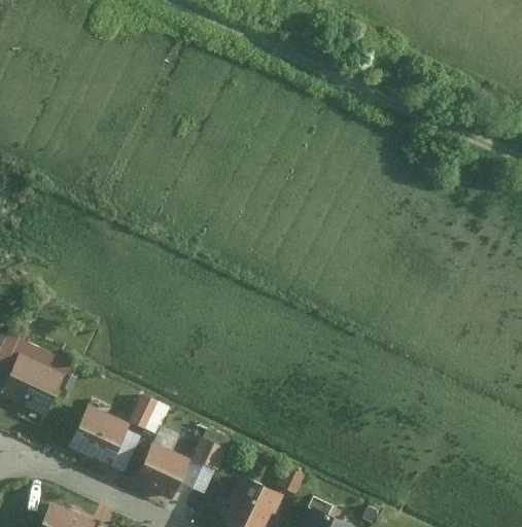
[(20,355),(2,395),(25,405),(22,413),(49,424),(70,377),(20,355)]
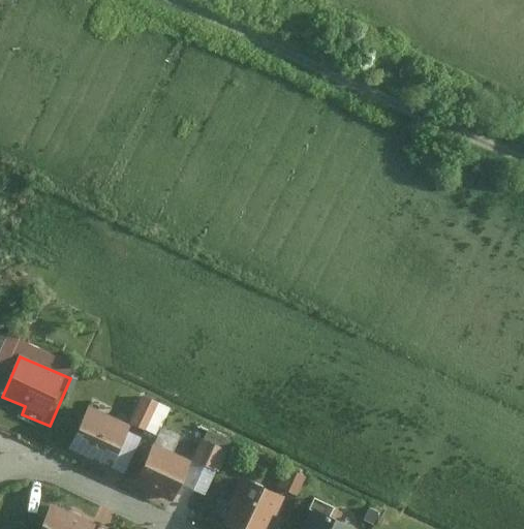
[(170,432),(182,403),(153,391),(142,419),(170,432)]
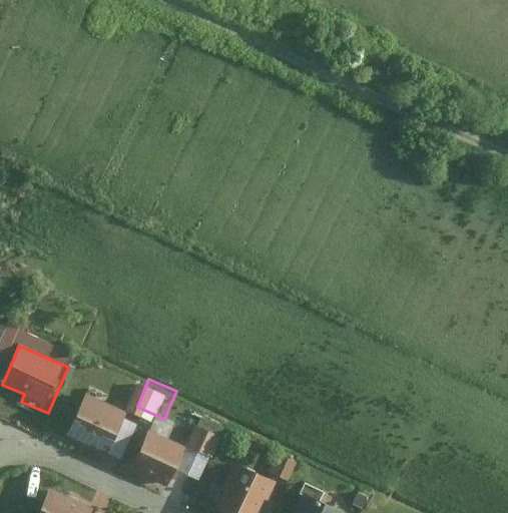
[(86,394),(66,441),(106,458),(126,411),(86,394)]
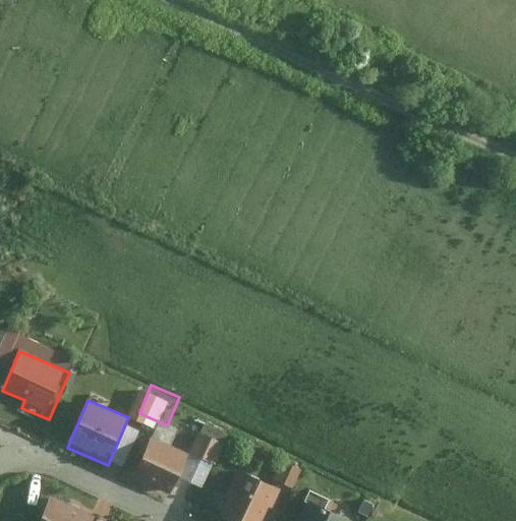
[(153,437),(133,476),(169,494),(188,455),(153,437)]
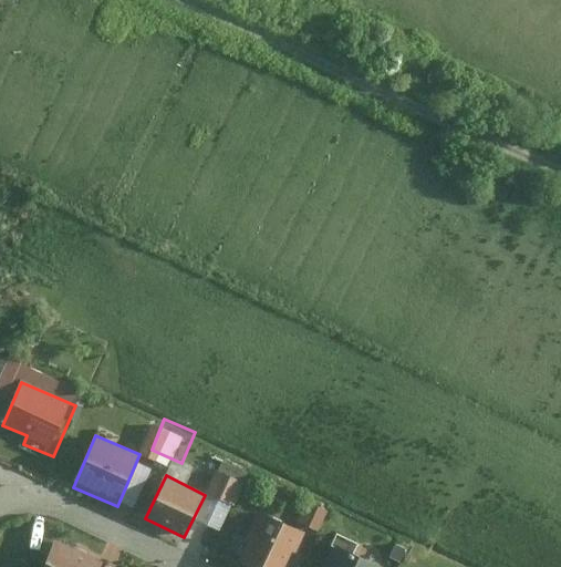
[(332,526),(338,504),(314,498),(309,521),(332,526)]
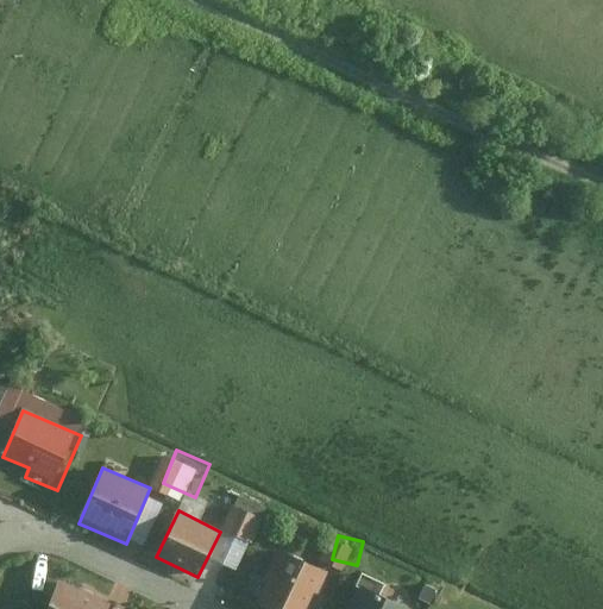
[(284,552),(263,601),(282,608),(305,608),(322,569),(284,552)]
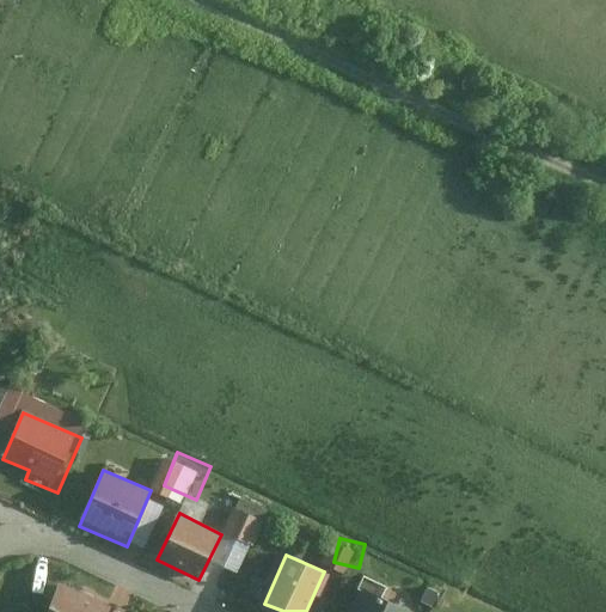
[(60,585),(47,611),(109,611),(111,609),(60,585)]
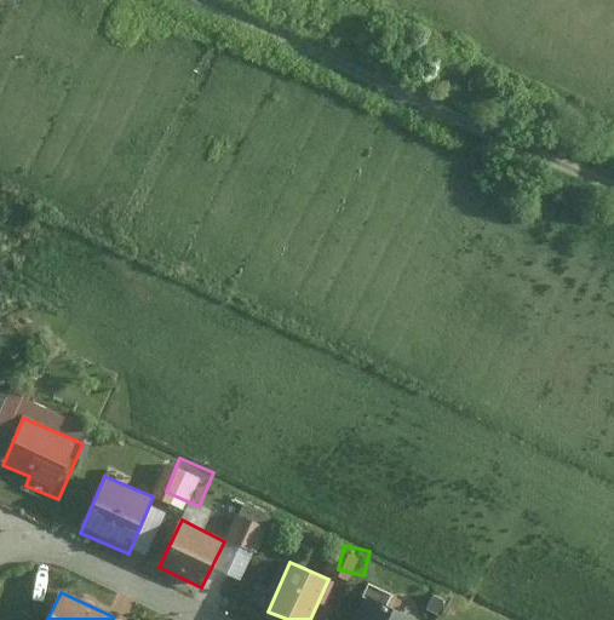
[(418,619),(367,597),(356,619),(418,619)]
